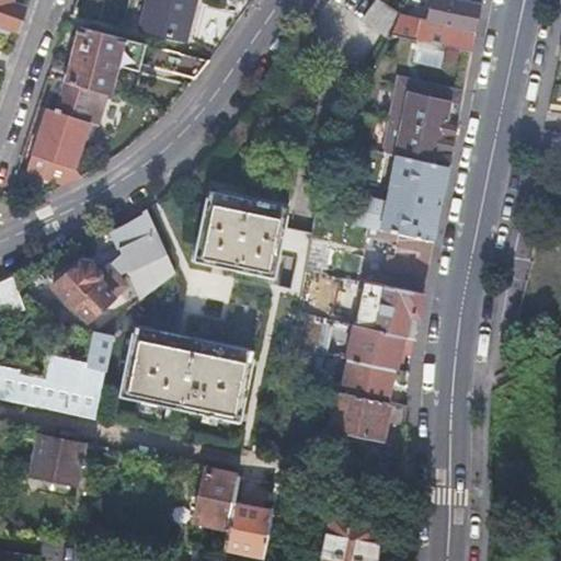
[(3,4),(4,0),(0,0),(0,33),(1,34),(7,31),(8,26),(10,27),(16,9),(3,4)]
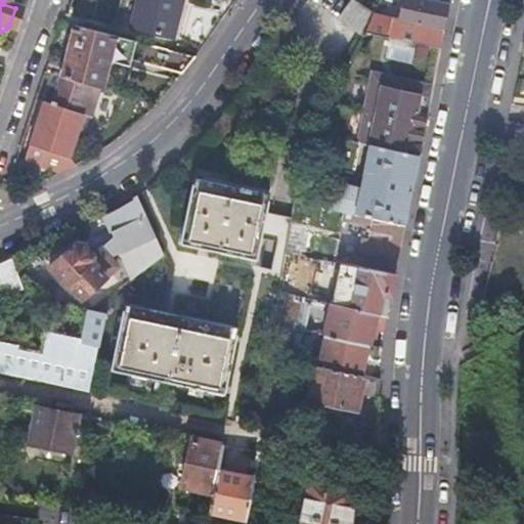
[(134,0),(129,28),(170,36),(177,0),(134,0)]
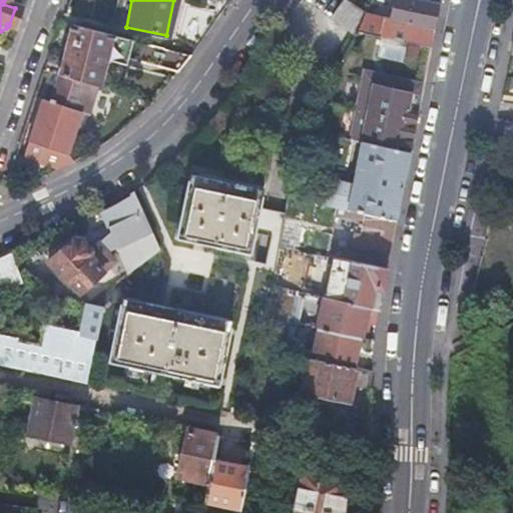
[(415,0),(392,0),(388,22),(405,25),(406,22),(419,24),(419,23),(425,24),(424,26),(434,28),(438,4),(415,0)]
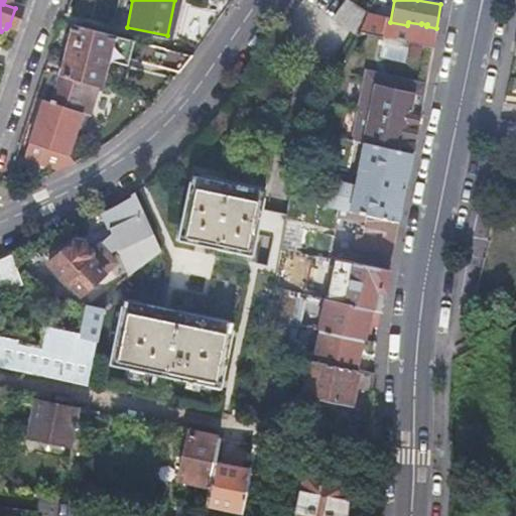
[(367,14),(352,3),(349,1),(333,22),(357,39),(359,34),(366,17),(367,14)]
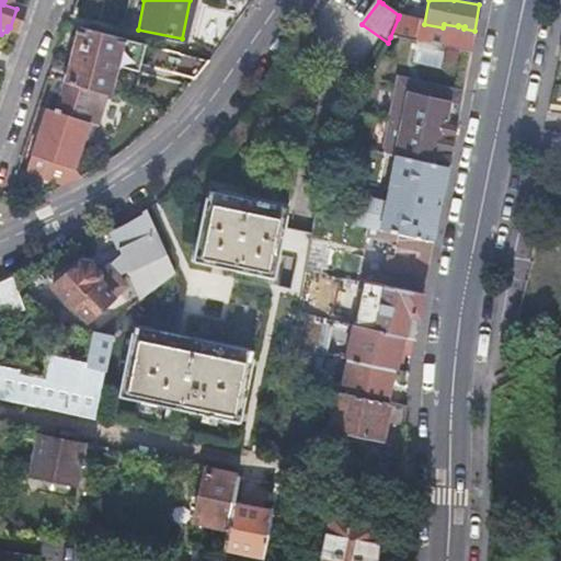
[(420,22),(398,19),(390,37),(470,55),(473,36),(457,33),(458,26),(444,24),(443,27),(441,39),(416,35),(420,22)]
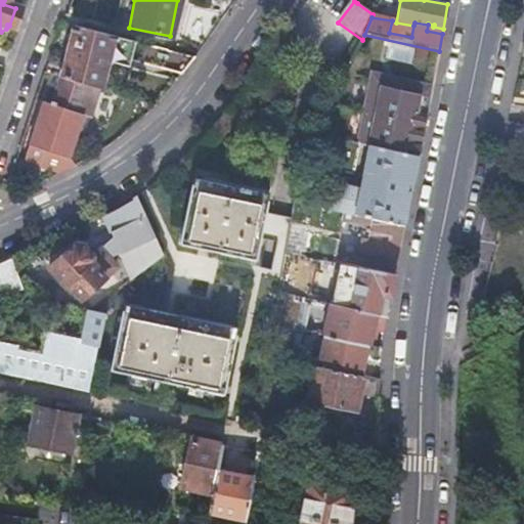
[(95,88),(96,88),(100,78),(120,84),(127,59),(178,73),(192,54),(69,24),(56,77),(95,88)]
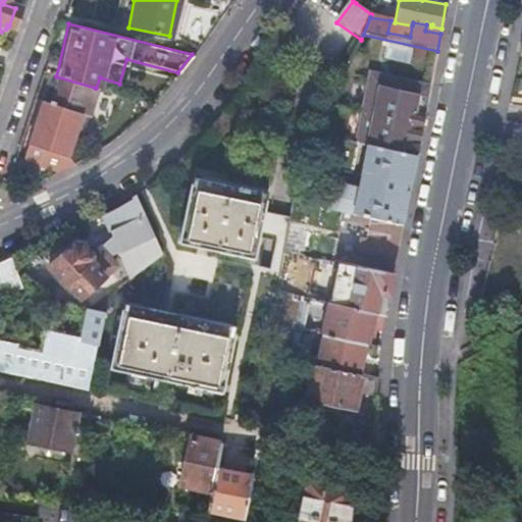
[(88,112),(95,88),(56,76),(50,102),(40,99),(28,143),(41,147),(36,164),(58,170),(60,171),(72,166),(68,154),(82,110),(88,112)]
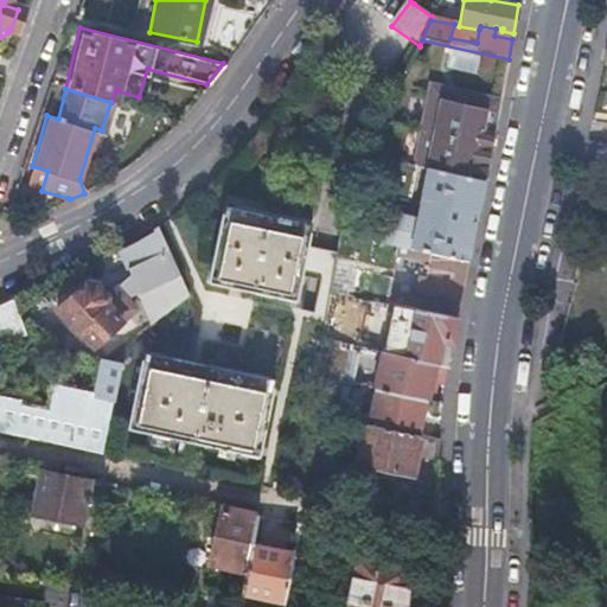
[(434,120),(426,166),(484,178),(493,132),(434,120)]
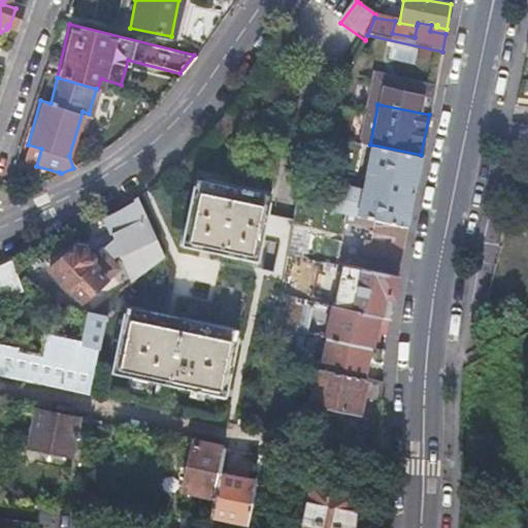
[(421,155),(370,144),(361,195),(331,189),(325,215),(357,221),(349,265),(397,276),(401,254),(421,155)]
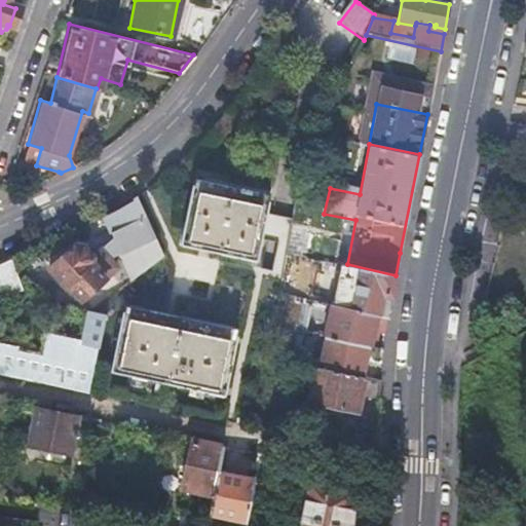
[(193,185),(182,245),(254,259),(267,199),(193,185)]
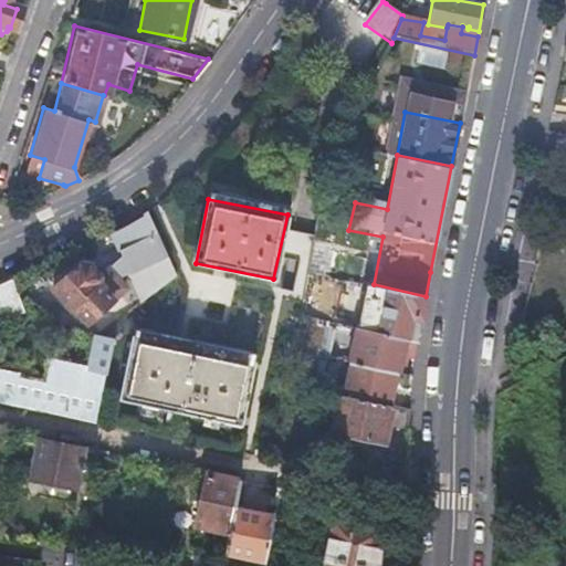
[(148,211),(93,238),(105,254),(121,244),(156,294),(177,281),(148,211)]
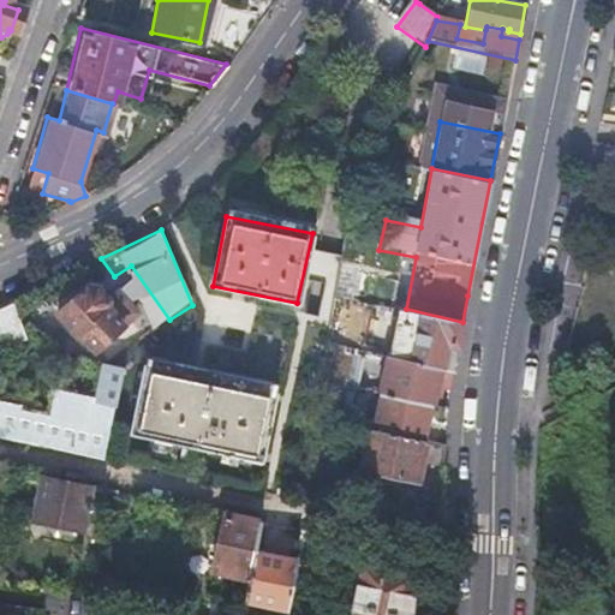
[(90,288),(59,311),(76,334),(78,330),(91,350),(132,322),(133,311),(121,293),(109,300),(101,288),(90,288)]
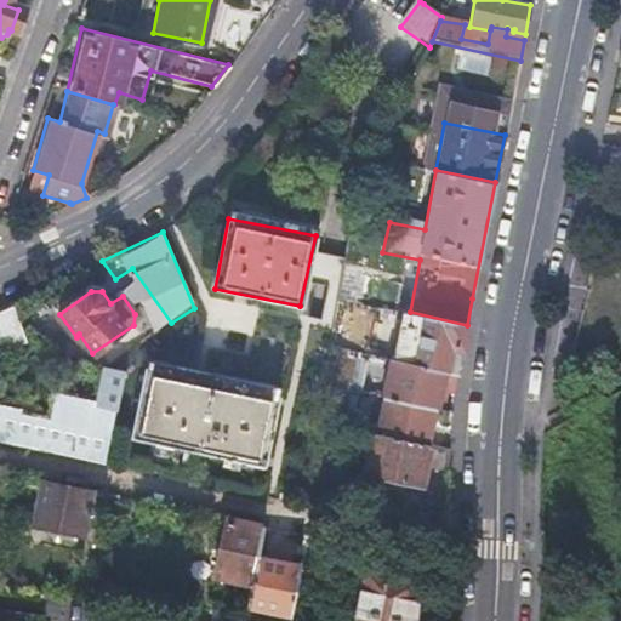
[(0,349),(30,341),(21,308),(0,313),(0,349)]
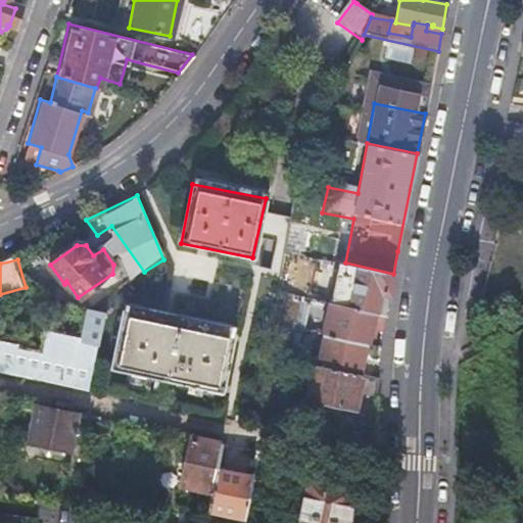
[(336,303),(366,311),(370,290),(390,295),(393,274),(345,263),(336,303)]
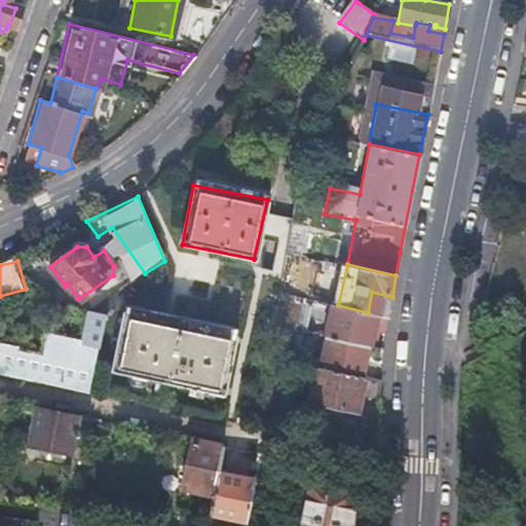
[(323,301),(315,332),(362,342),(368,312),(338,305),(323,301)]
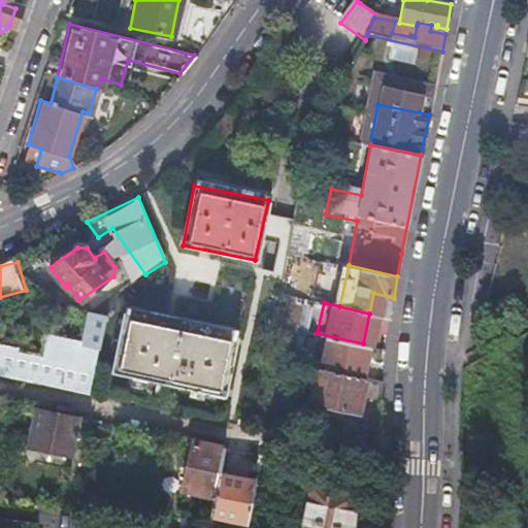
[(0,374),(88,393),(102,316),(85,312),(78,342),(44,335),(39,358),(15,354),(17,348),(0,343),(0,374)]
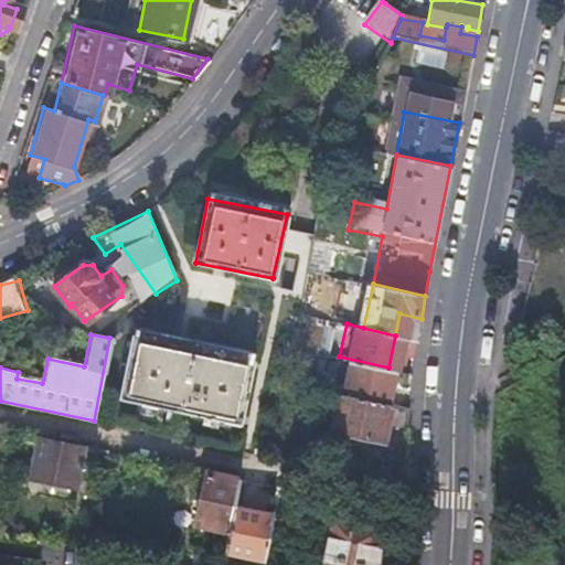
[(127,334),(115,397),(238,422),(251,358),(127,334)]
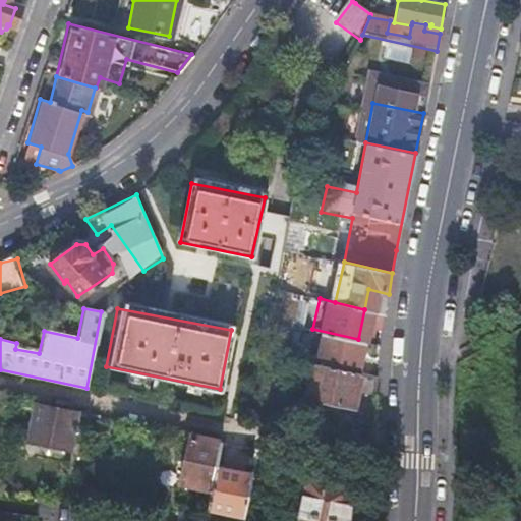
[(358,339),(312,329),(305,362),(351,371),(358,339)]
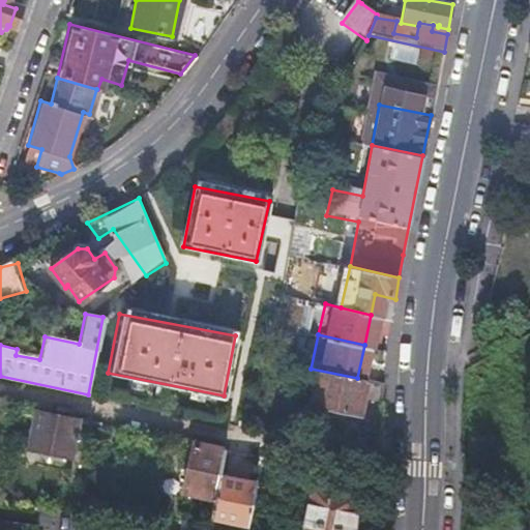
[(311,369),(302,366),(299,377),(308,378),(303,402),(349,410),(347,419),(344,418),(342,445),(380,453),(384,385),(357,378),(311,369)]
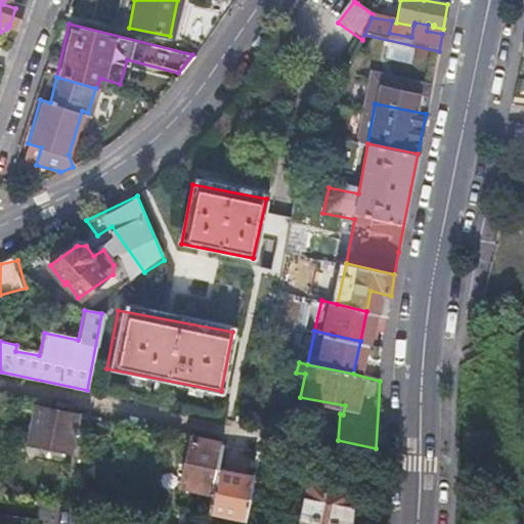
[(36,405),(29,444),(72,451),(78,415),(36,405)]
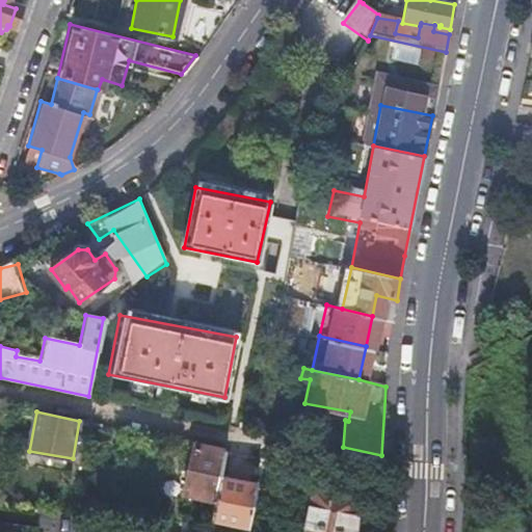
[(221,477),(227,450),(194,443),(184,493),(216,500),(221,477)]
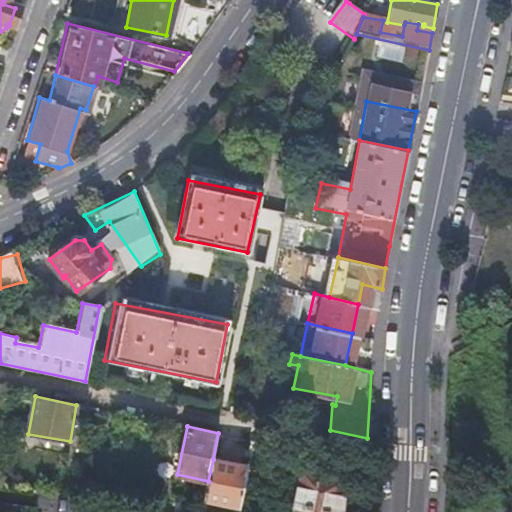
[(232,438),(230,456),(258,459),(260,441),(232,438)]
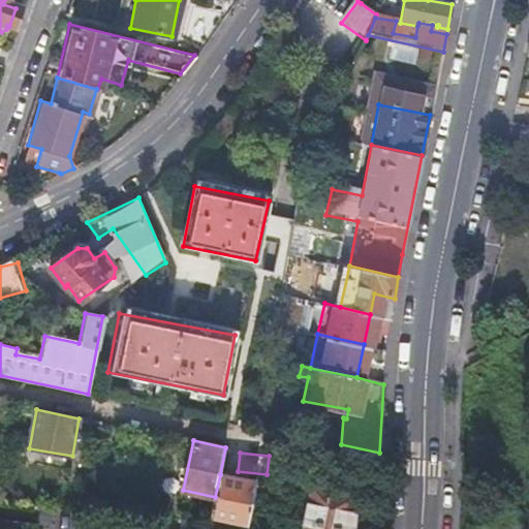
[(256,481),(220,474),(215,497),(211,518),(248,525),(256,481)]
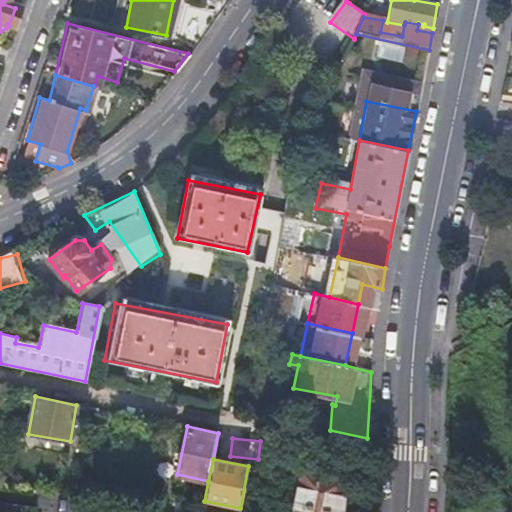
[(303,470),(294,511),(345,511),(352,481),(303,470)]
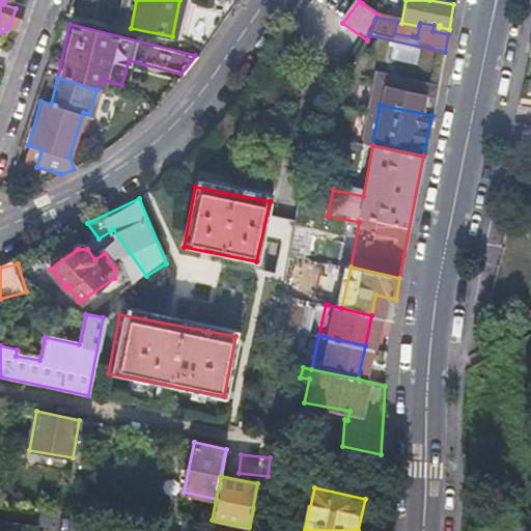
[(185,522),(183,530),(208,530),(211,526),(185,522)]
